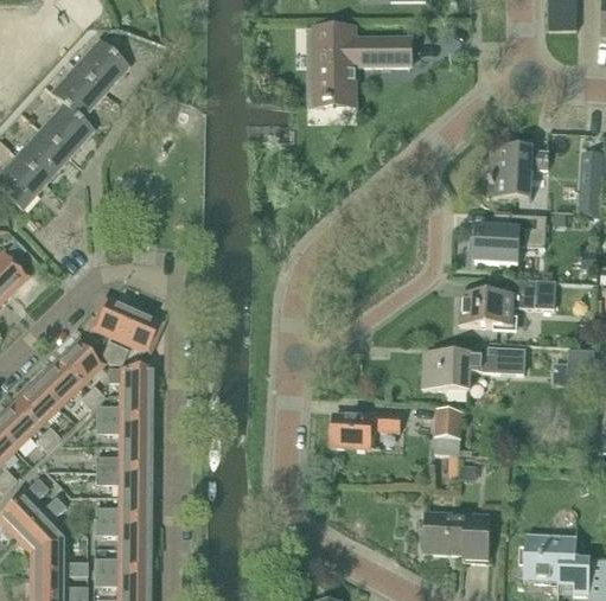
[(104,6),(99,0),(76,0),(69,7),(87,24),(104,6)]
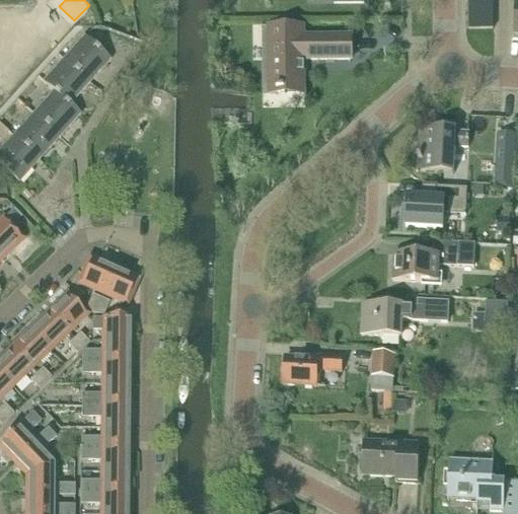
[(494,1),(469,1),(469,13),(494,12),(494,1)]
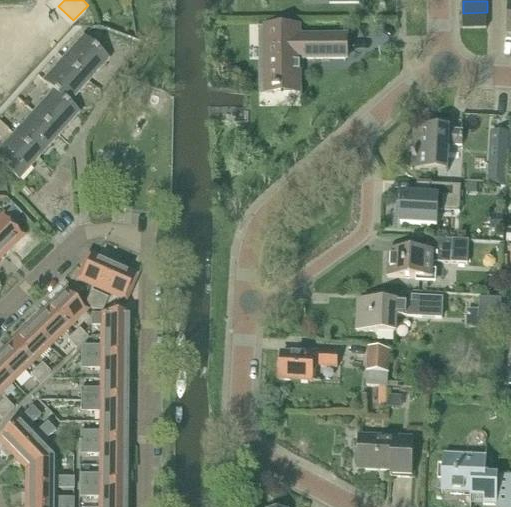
[(487,12),(463,13),(464,25),(487,25),(487,12)]
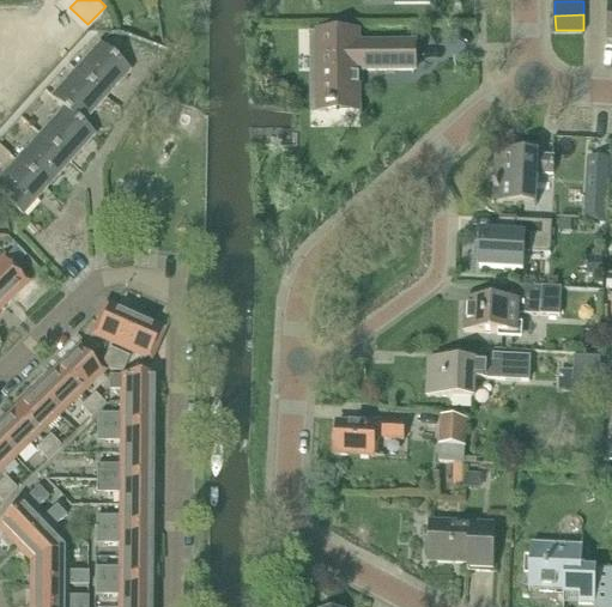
[(359,66),(417,66),(416,40),(359,40),(359,28),(320,28),(320,103),(359,103),(359,66)]
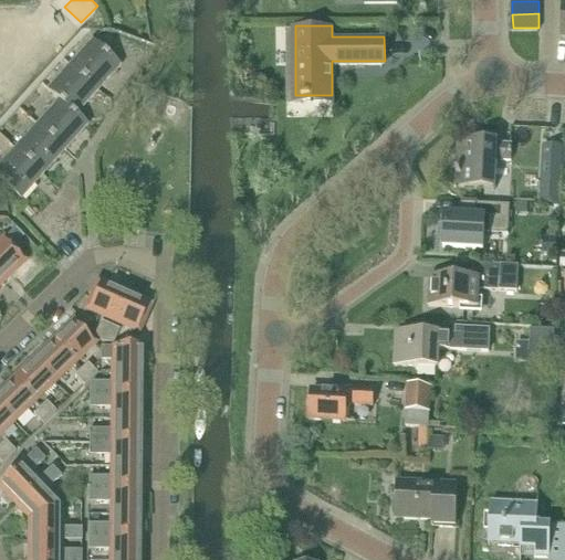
[(98,86),(121,62),(92,37),(70,61),(98,86)]
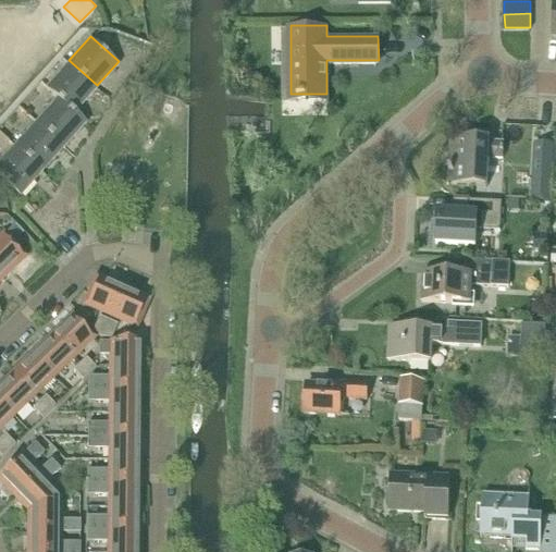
[(69,60),(47,84),(75,109),(97,85),(69,60)]
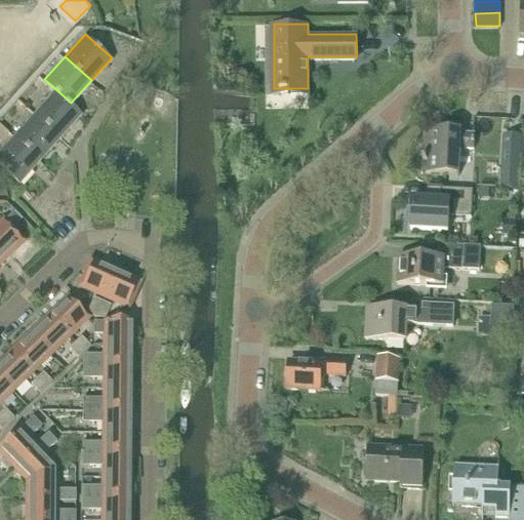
[(82,112),(71,103),(44,79),(54,89),(35,111),(62,135),(82,112)]
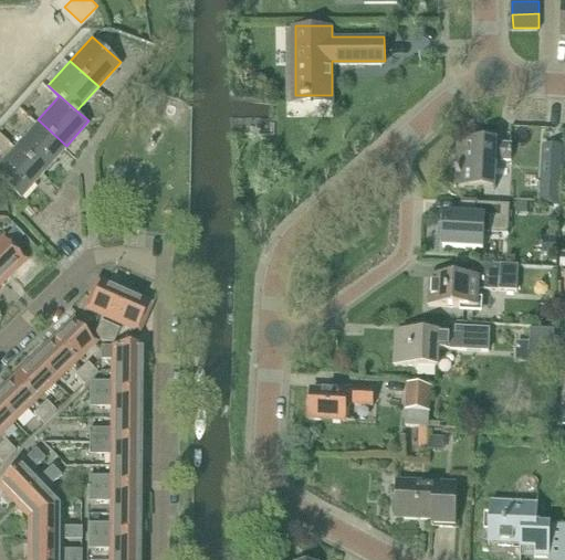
[(43,170),(66,146),(38,119),(16,145),(43,170)]
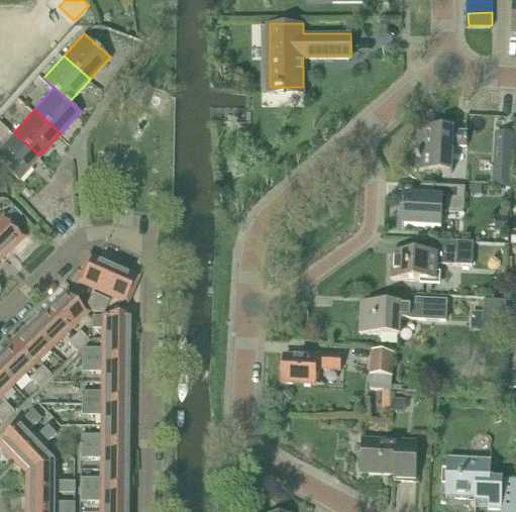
[(468,144),(469,130),(453,129),(454,126),(419,124),(416,168),(451,170),(453,143),(468,144)]
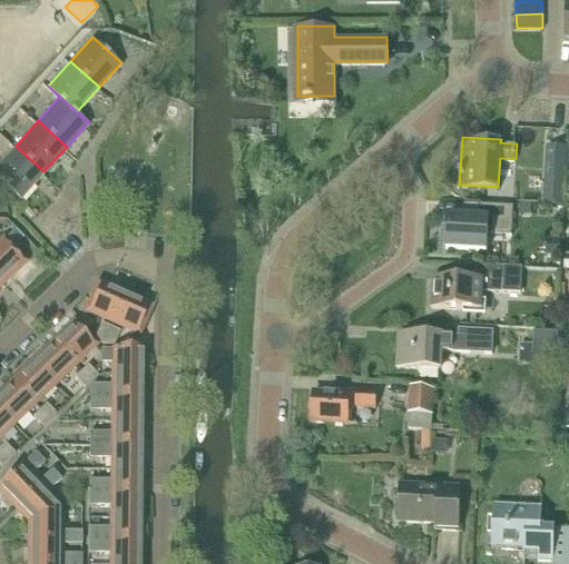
[(566,175),(567,144),(549,142),(548,175),(566,175)]
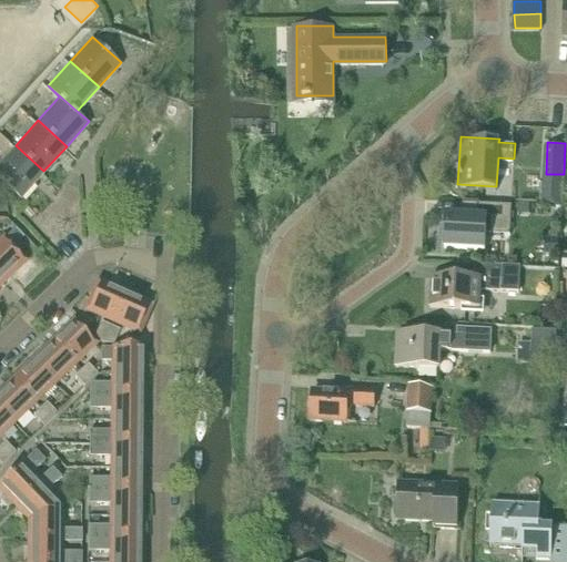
[(0,162),(0,175),(21,195),(43,171),(16,145),(0,162)]
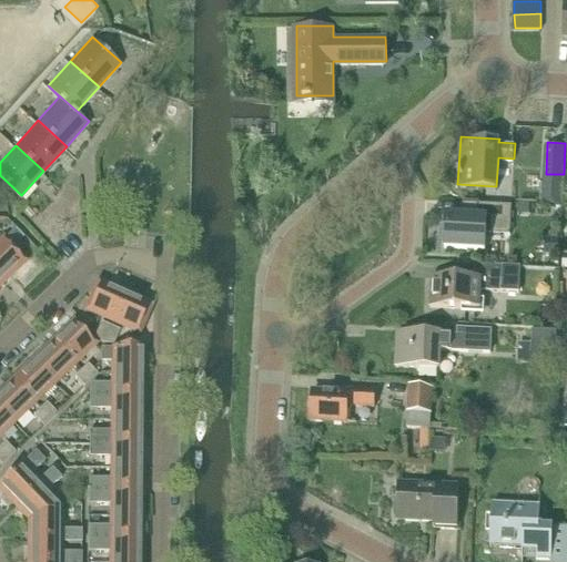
[(510,233),(512,203),(479,202),(478,214),(446,213),(445,245),(485,247),(485,231),(510,233)]
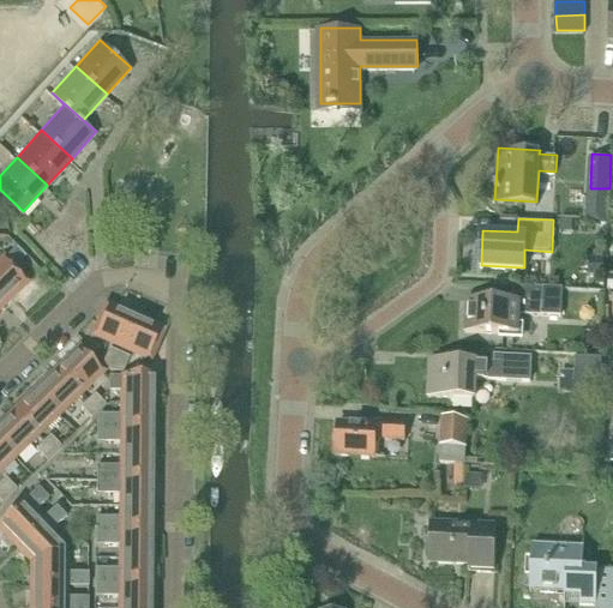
[(572,218),(558,218),(558,230),(571,230),(572,218)]
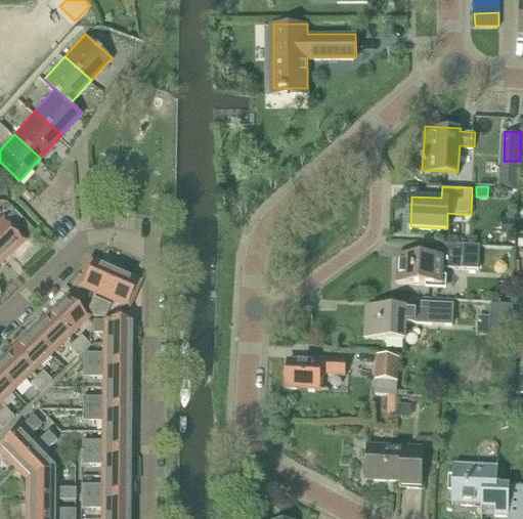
[(0,251),(5,256),(24,238),(4,217),(0,220),(0,251)]
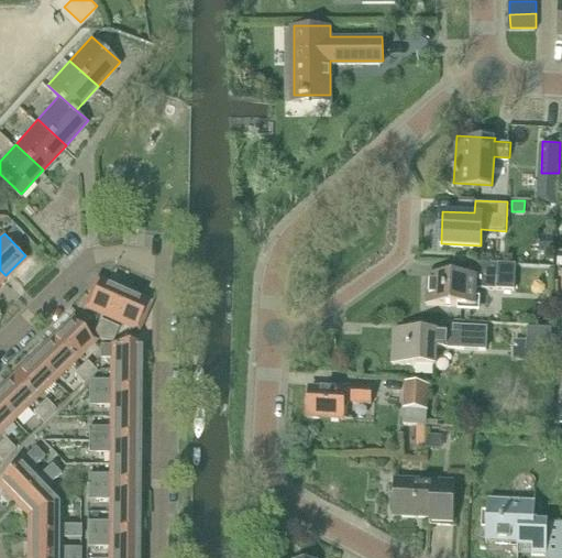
[(497,286),(498,261),(471,259),(471,274),(428,272),(427,301),(475,304),(476,285),(497,286)]
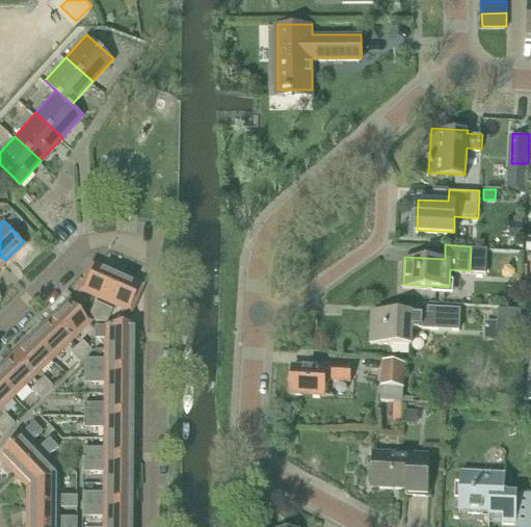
[(487,246),(472,246),(470,270),(486,271),(487,246)]
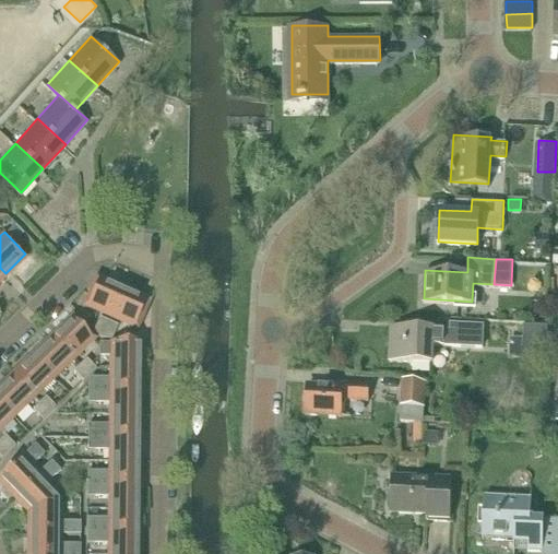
[(110,313),(123,285),(97,274),(85,302),(110,313)]
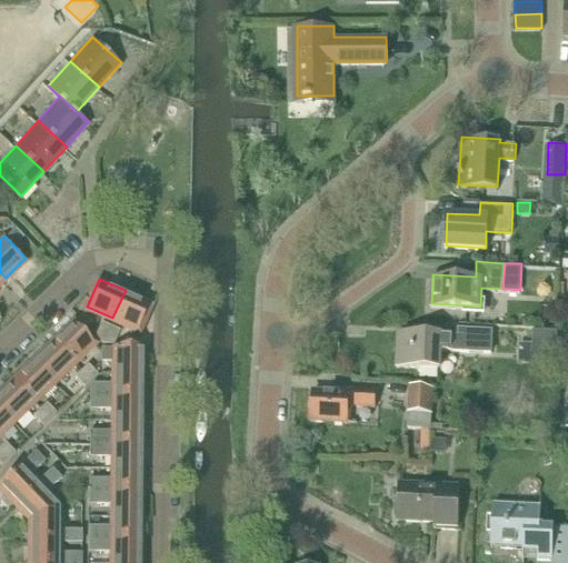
[(152,302),(126,290),(112,318),(139,330),(152,302)]
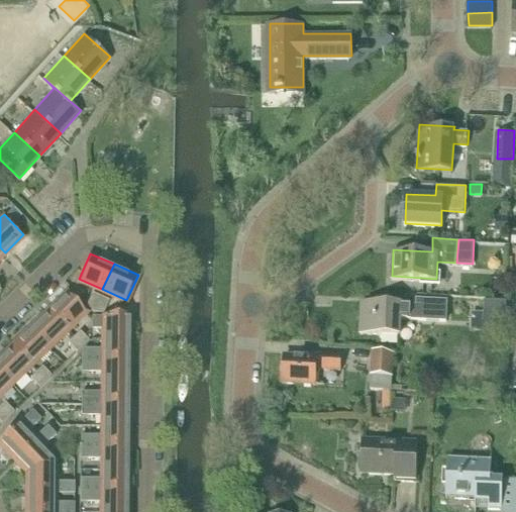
[(94,309),(101,293),(93,289),(87,302),(93,309),(94,309)]
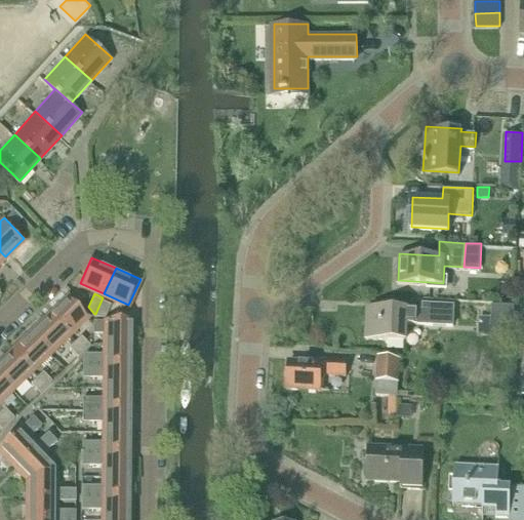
[(69,294),(50,312),(70,332),(89,315),(69,294)]
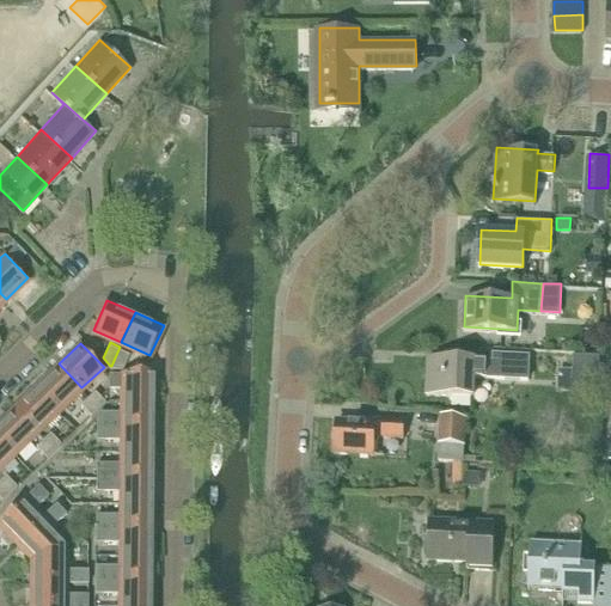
[(130,352),(120,347),(111,366),(123,365),(130,352)]
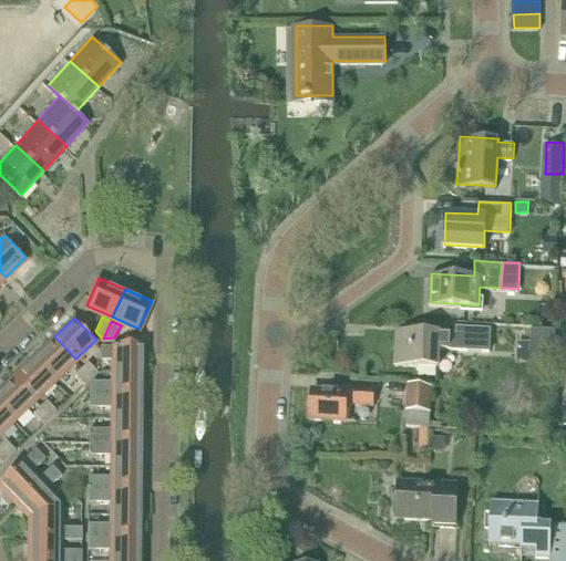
[(458,325),(458,332),(398,329),(395,363),(440,364),(441,346),(490,347),(491,326),(458,325)]
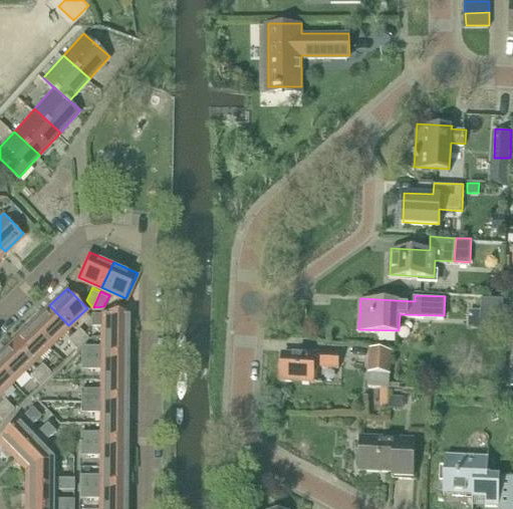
[(503,324),(504,297),(482,296),(481,324),(503,324)]
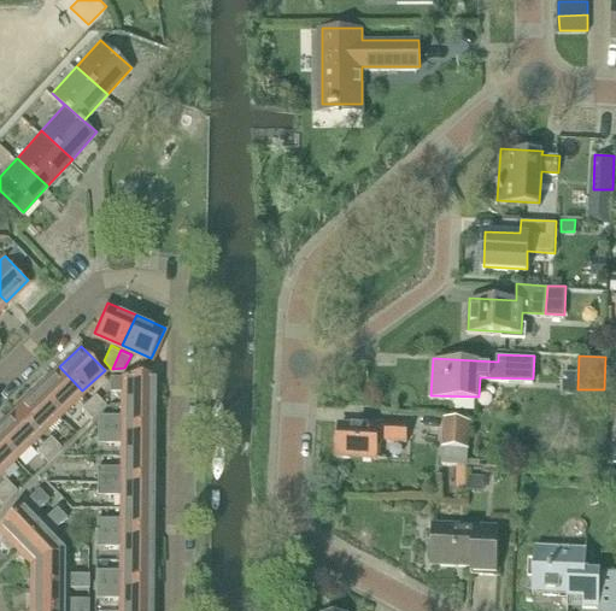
[(82,391),(59,366),(36,388),(60,412),(82,391)]
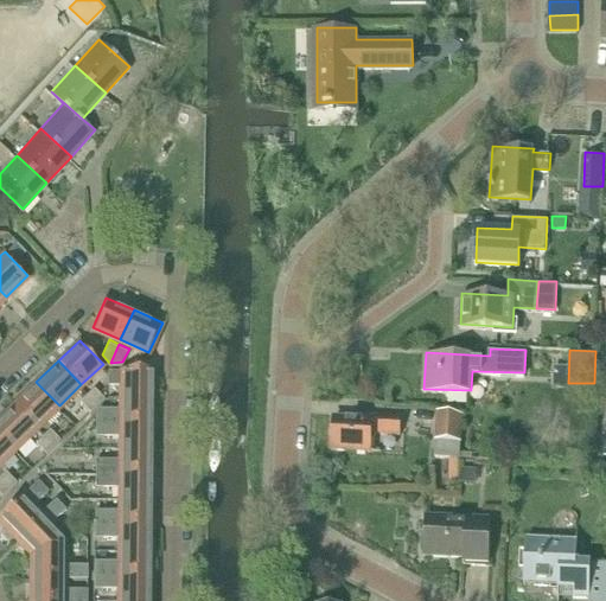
[(120,394),(152,394),(152,369),(109,369),(109,382),(120,382),(120,394)]
